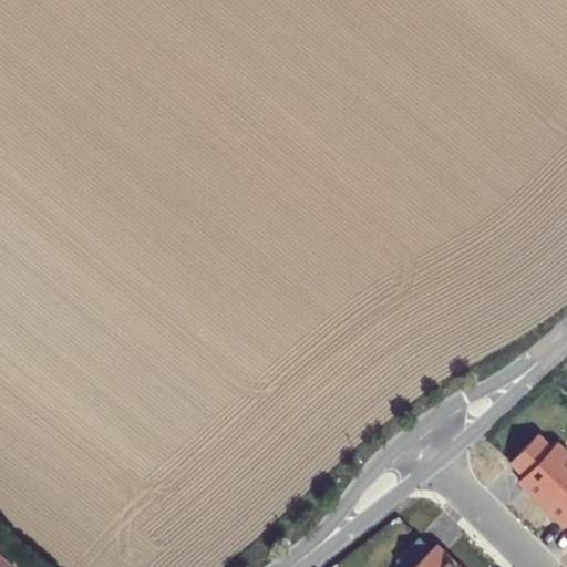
[(518,482),(542,504),(552,494),(566,478),(566,453),(556,443),(552,449),(537,435),(509,463),(524,476),(518,482)]
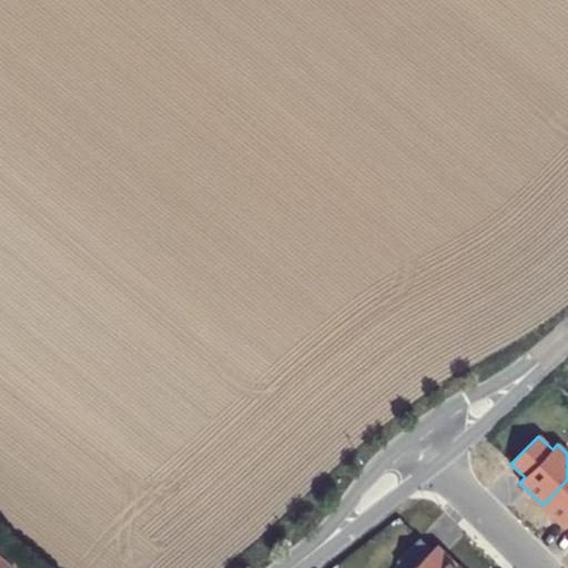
[(567,525),(567,479),(553,495),(543,505),(566,528),(567,525)]
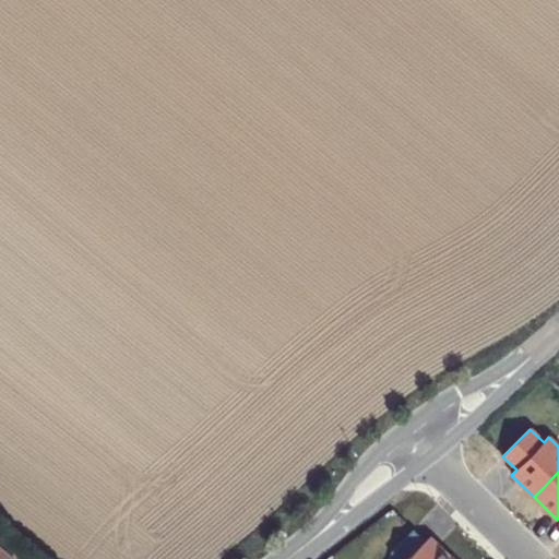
[(442,549),(429,537),(425,542),(438,554),(442,549)]
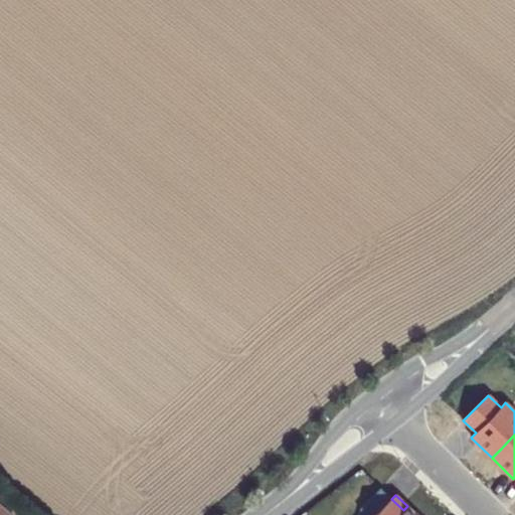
[(375,514),(415,514),(407,506),(403,510),(391,499),(375,514)]
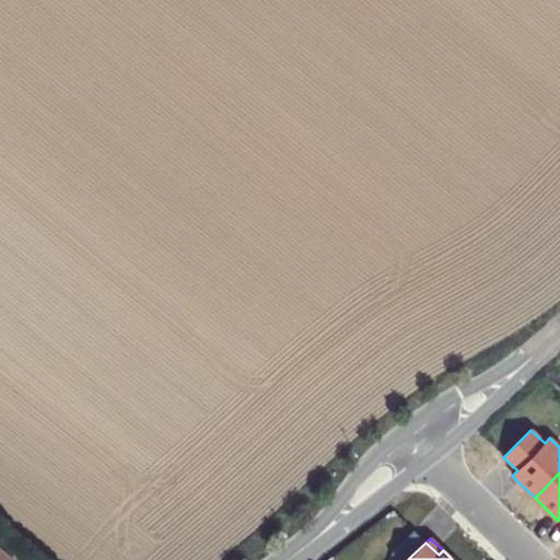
[(0,559),(12,559),(0,549),(0,559)]
